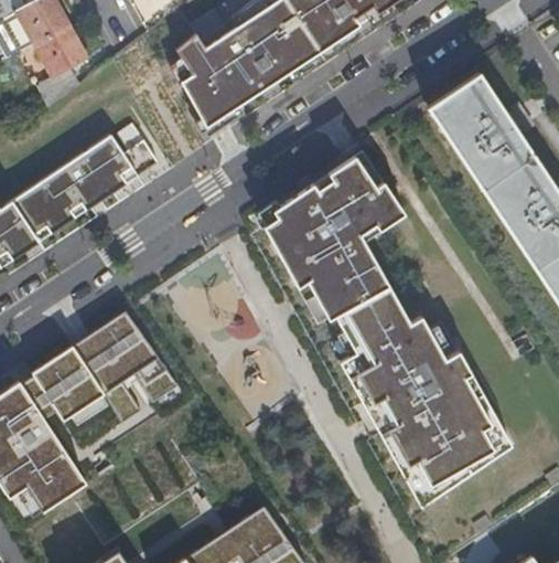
[(0,0),(0,23),(6,20),(21,11),(14,0),(0,0)]
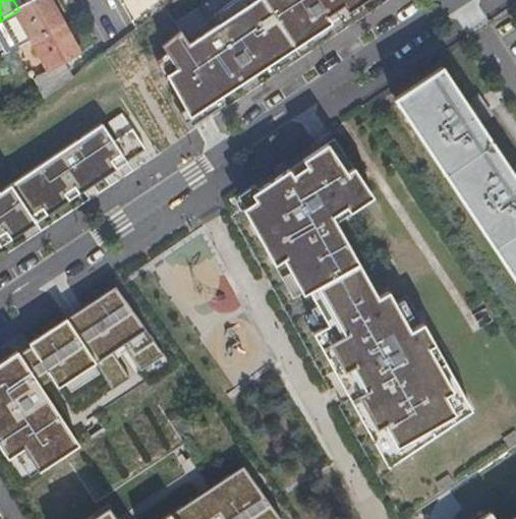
[(38,0),(19,10),(36,41),(66,23),(52,0),(38,0)]
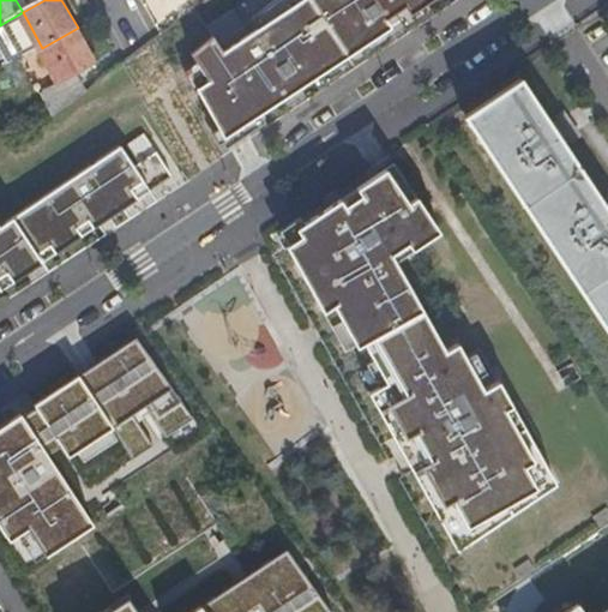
[(299,0),(227,47),(215,34),(196,49),(214,77),(200,84),(227,136),(396,23),(391,16),(410,3),(415,10),(429,0),(299,0)]
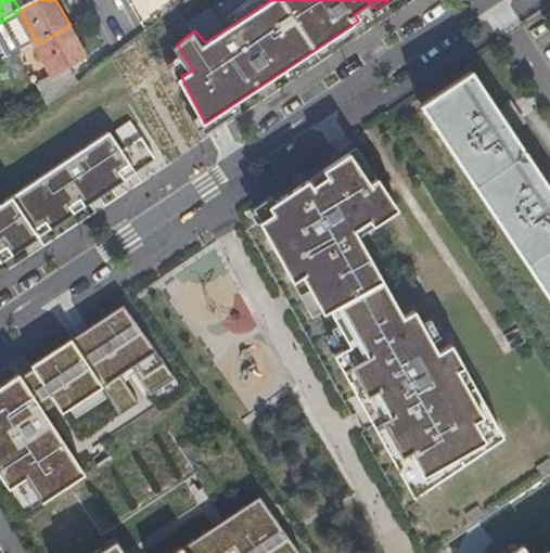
[(23,52),(38,43),(21,11),(5,20),(23,52)]
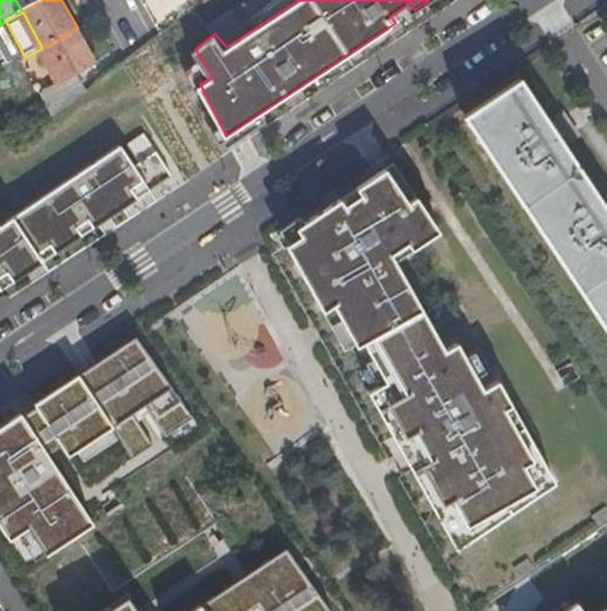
[(78,28),(42,48),(60,82),(43,94),(58,116),(90,90),(79,73),(98,62),(78,28)]
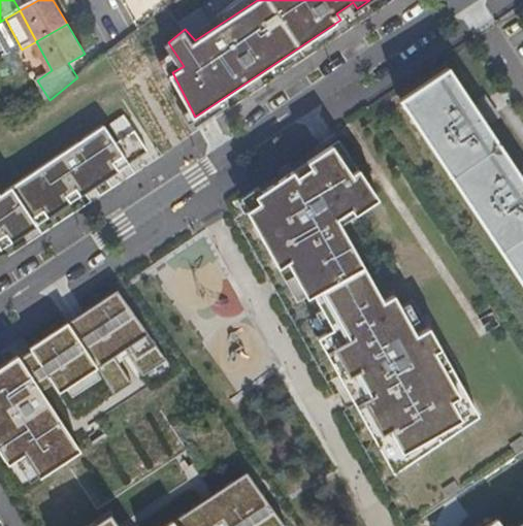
[(415,93),(403,101),(522,278),(522,175),(486,122),(478,108),(451,69),(415,93)]
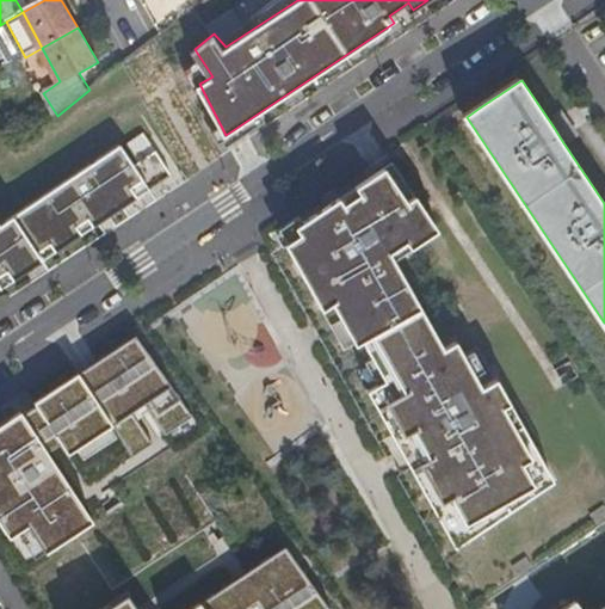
[(559,121),(553,125),(562,141),(569,136),(559,121)]
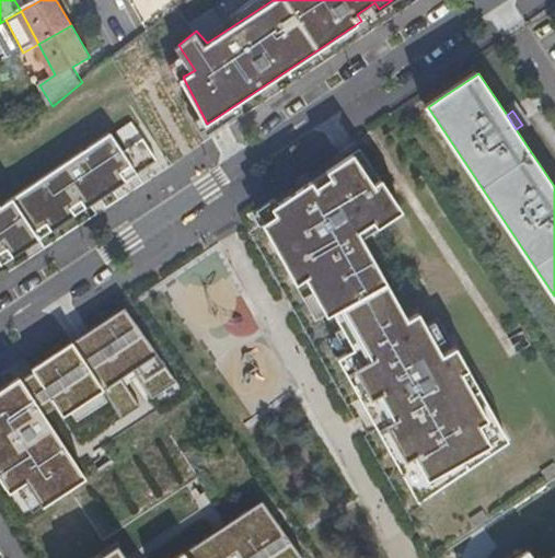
[(0,267),(158,164),(131,125),(118,135),(129,151),(123,154),(111,137),(0,209),(0,267)]
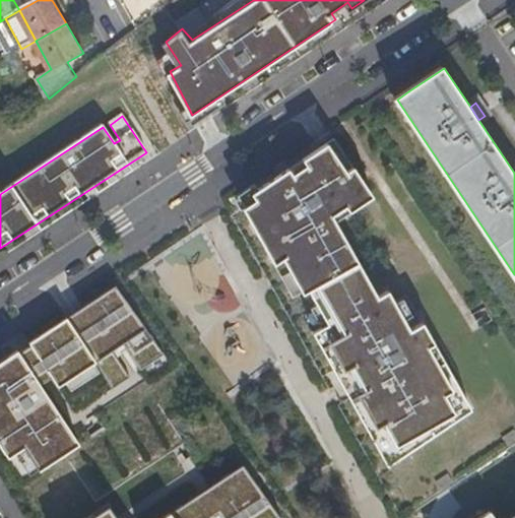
[(336,139),(253,196),(257,201),(245,209),(277,265),(283,262),(303,296),(313,290),(331,325),(316,334),(390,468),(473,411),(426,326),(412,333),(390,294),(380,300),(337,223),(374,198),(336,139)]
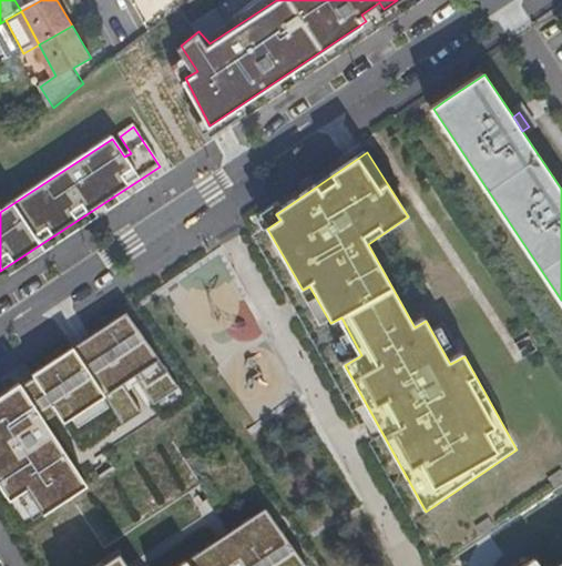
[(160,357),(129,312),(0,398),(0,485),(28,527),(88,486),(43,421),(58,411),(65,422),(108,393),(128,422),(143,412),(123,382),(136,373),(157,403),(180,387),(160,357)]
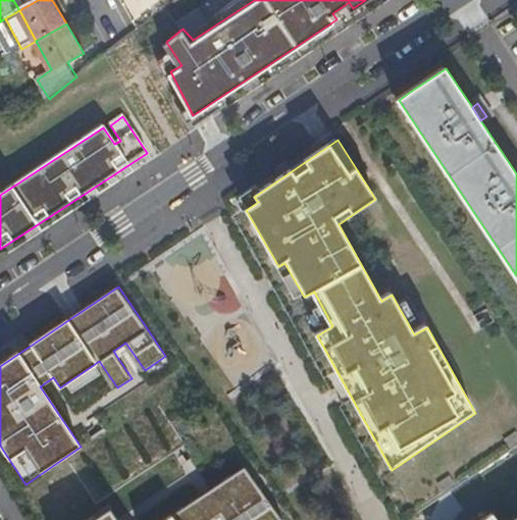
[(285,519),(249,467),(169,519),(115,519),(108,509),(91,519),(285,519)]
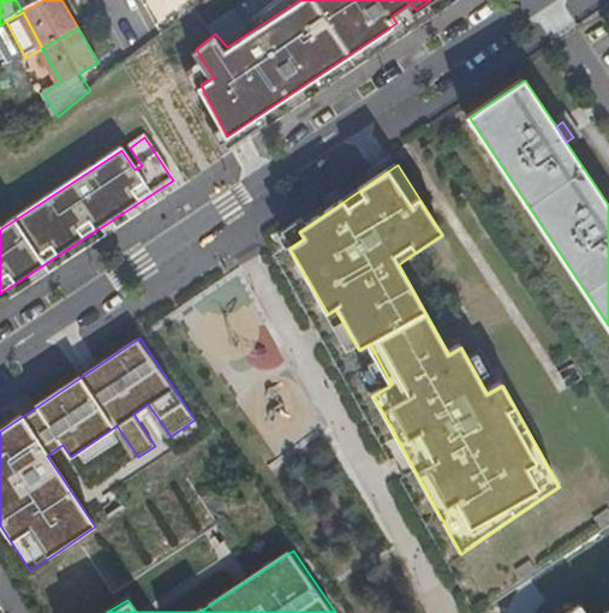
[(608,611),(604,612),(591,612),(584,602),(566,612),(608,612),(608,611)]
